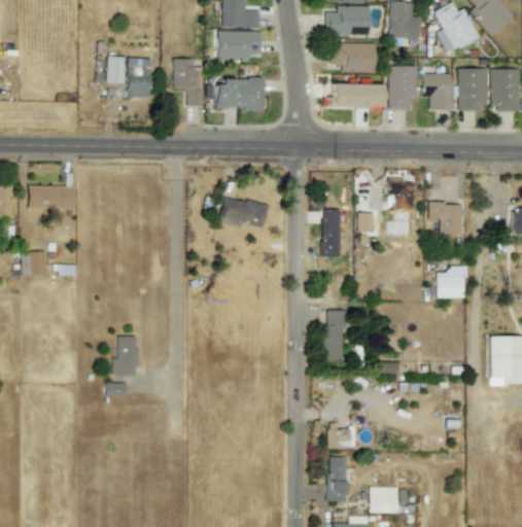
[(246,0),(222,0),(222,27),(259,28),(259,10),(246,10),(246,0)]
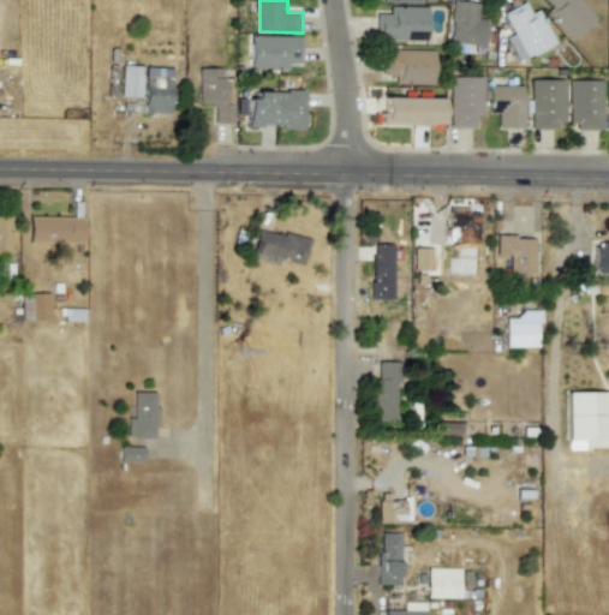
[(488,46),(490,21),(481,19),(482,3),(455,0),(452,42),(488,46)]
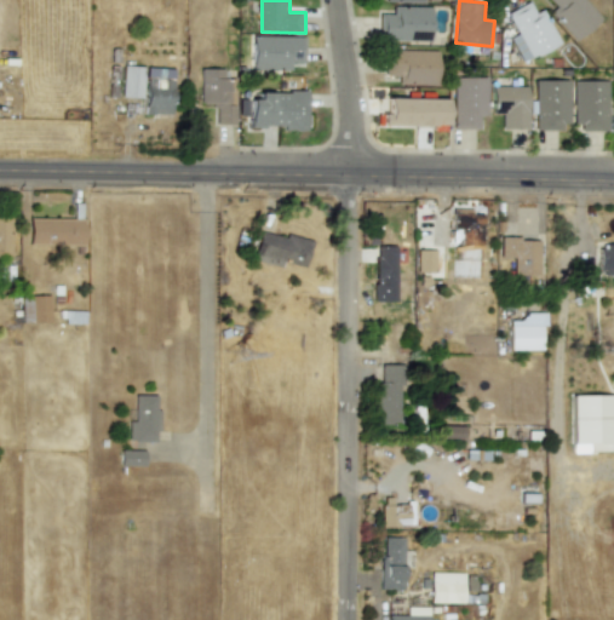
[(578,40),(604,21),(587,0),(552,0),(560,7),(555,11),(578,40)]
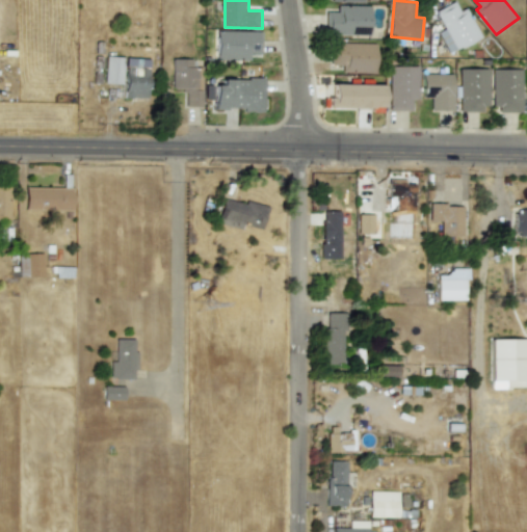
[(441,32),(451,54),(484,37),(469,7),(462,11),(457,1),(438,11),(447,29),(441,32)]
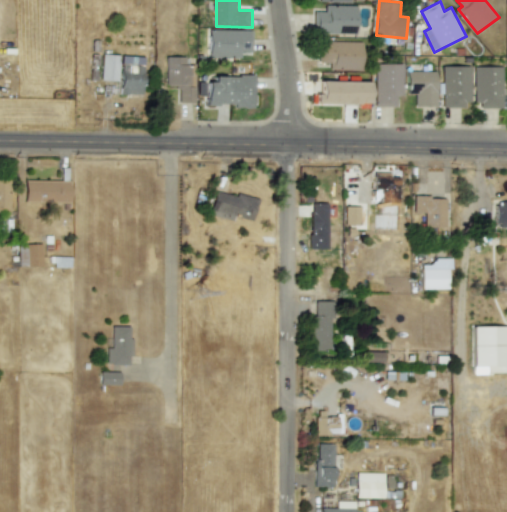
[(315,33),(358,33),(358,6),(327,5),(327,11),(316,11),(315,33)]
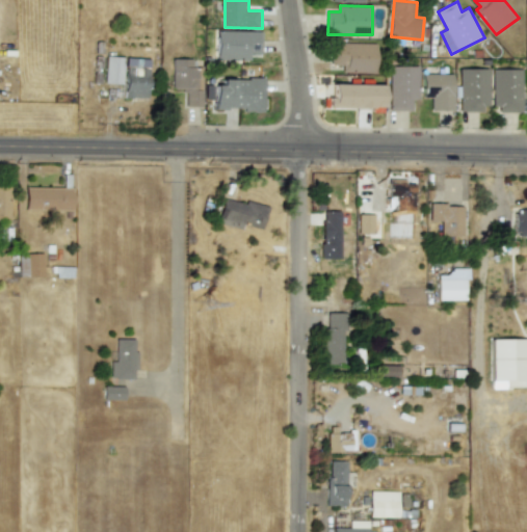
[(219,59),(253,60),(253,54),(264,54),(264,31),(220,31),(219,59)]
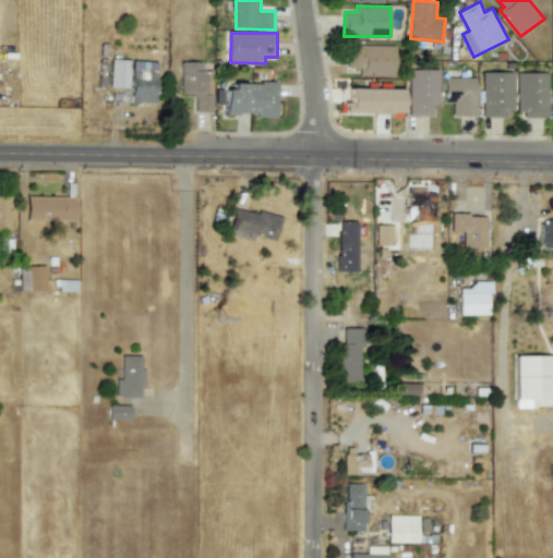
[(349,68),(361,69),(361,76),(396,76),(397,46),(350,45),(349,68)]
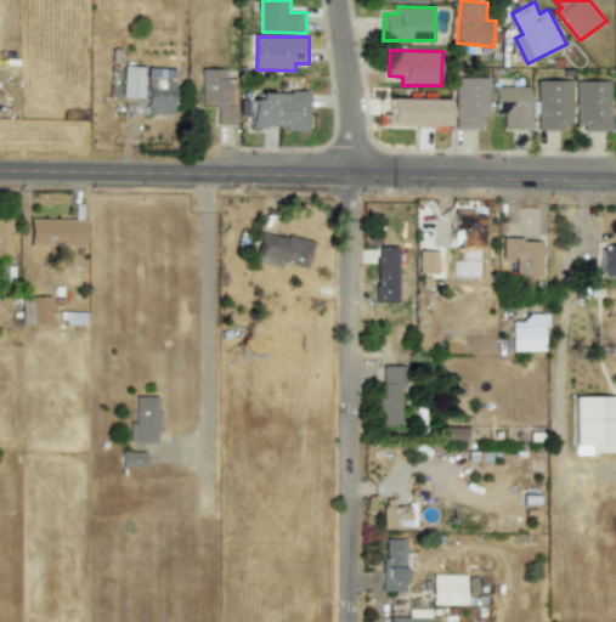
[(148,67),(128,66),(126,99),(147,99),(148,67)]
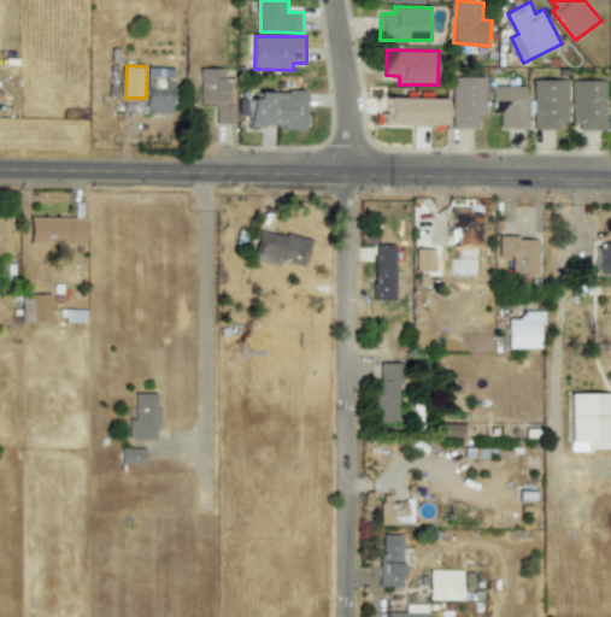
[(148,113),(176,115),(177,69),(150,68),(148,113)]
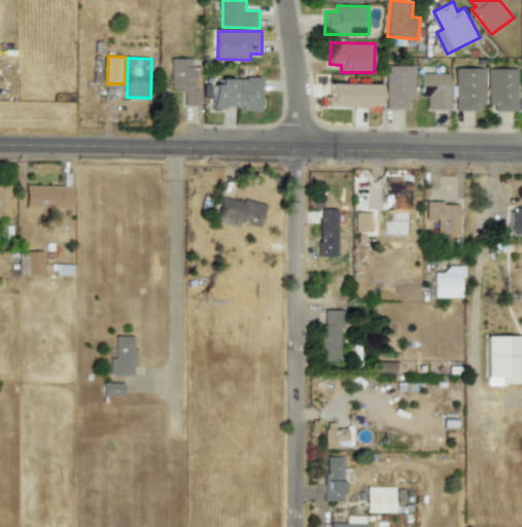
[(187,105),(201,106),(201,67),(194,67),(194,59),(174,58),(173,89),(187,89),(187,105)]
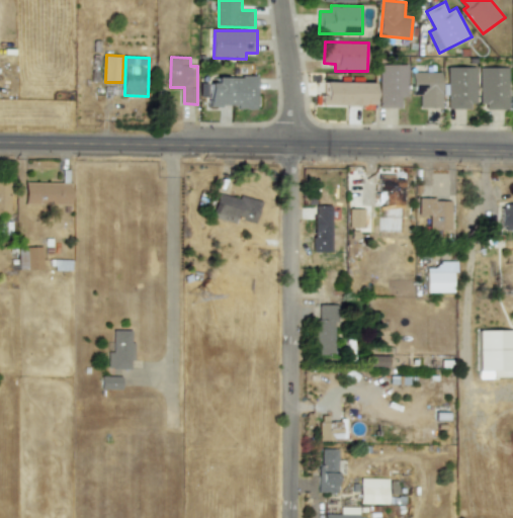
[(410,64),(381,65),(381,108),(403,108),(403,97),(410,96),(410,64)]
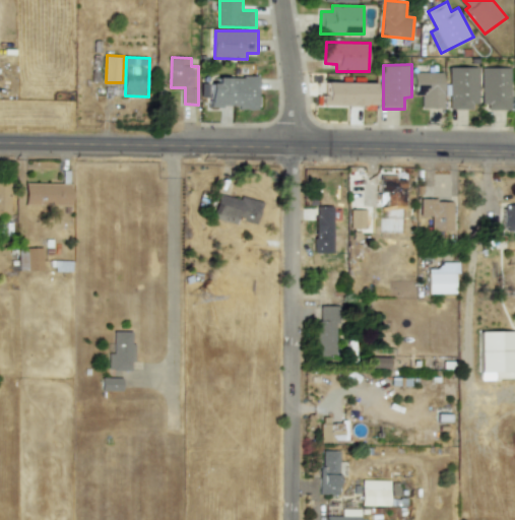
[(478,110),(479,67),(452,67),(451,109),(478,110)]
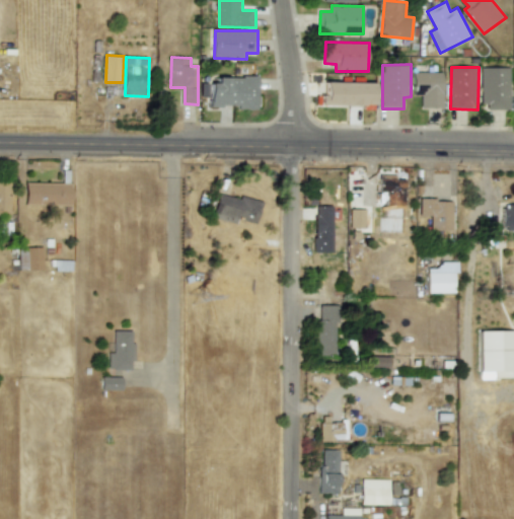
[(483,108),(511,107),(511,67),(483,68),(483,108)]
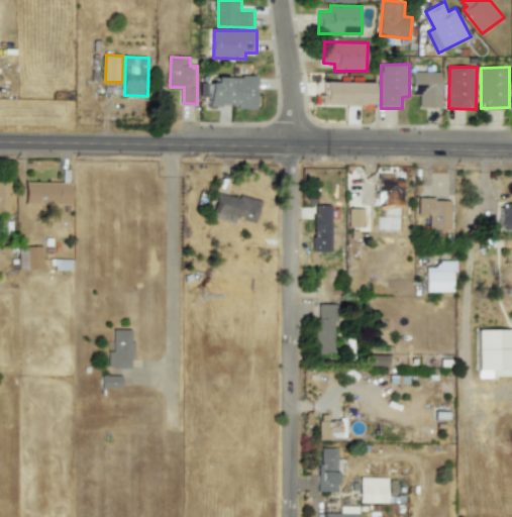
[(443,73),(413,72),(413,95),(421,95),(421,107),(442,108),(443,73)]
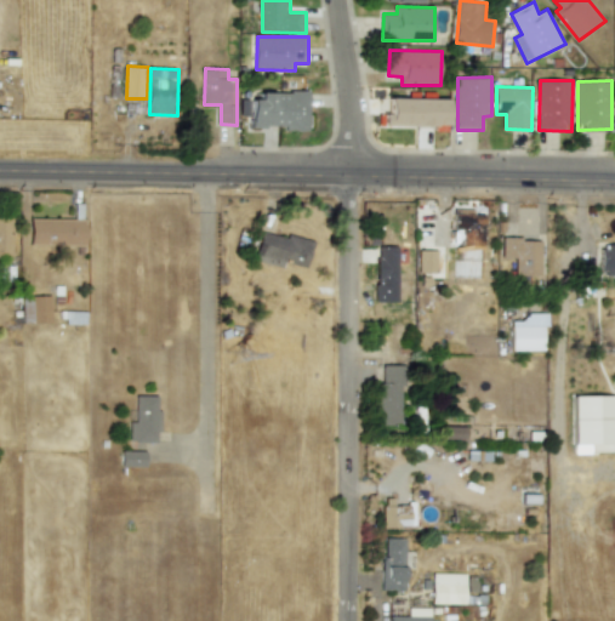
[(311,93),(254,92),(254,129),(311,129),(311,93)]
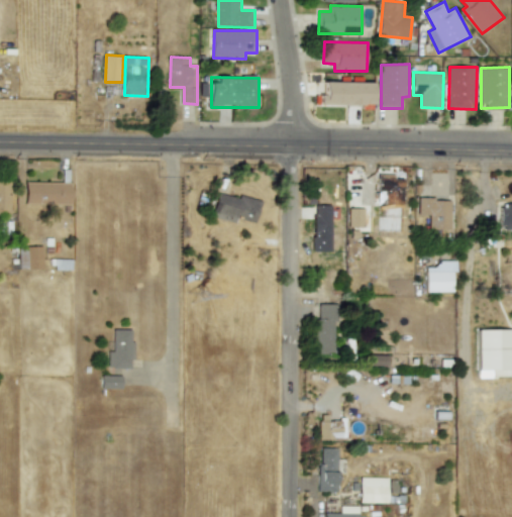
[(375,82),(325,82),(324,94),(320,94),(320,104),(374,105),(375,82)]
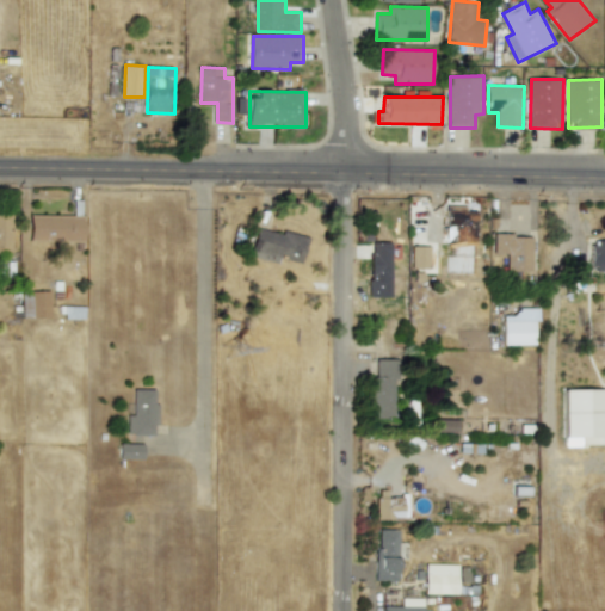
[(449,226),(458,226),(457,241),(479,241),(480,208),(450,208),(449,226)]
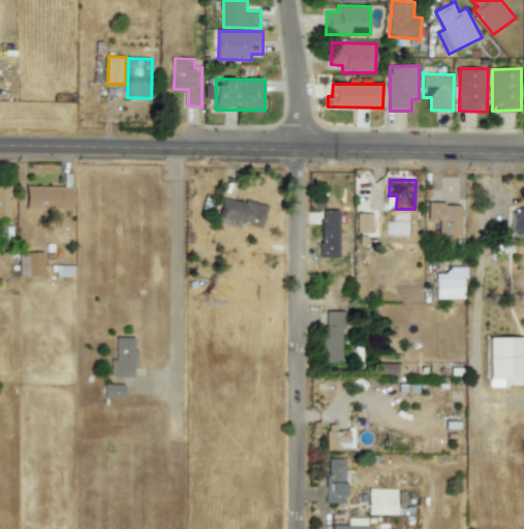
[(0,218),(12,219),(13,186),(0,185),(0,218)]
